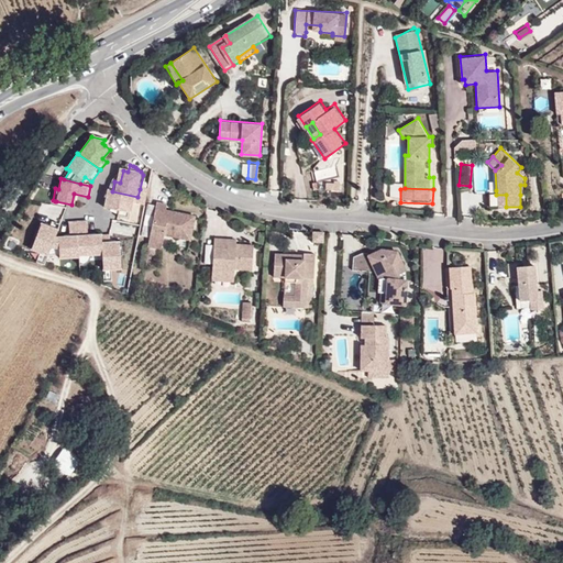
[(140,189),(138,197),(147,199),(148,191),(140,189)]
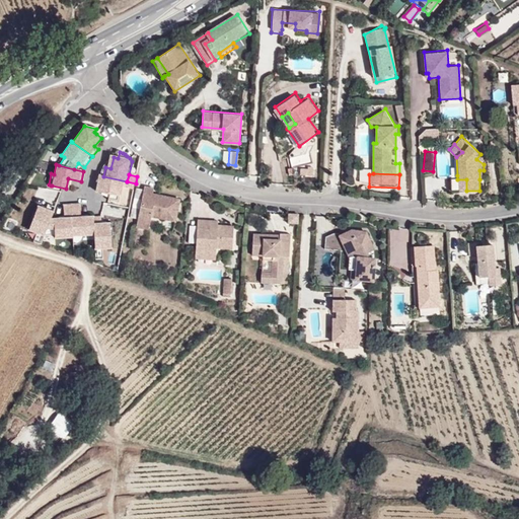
[(458,191),(457,179),(457,175),(449,176),(449,191),(458,191)]
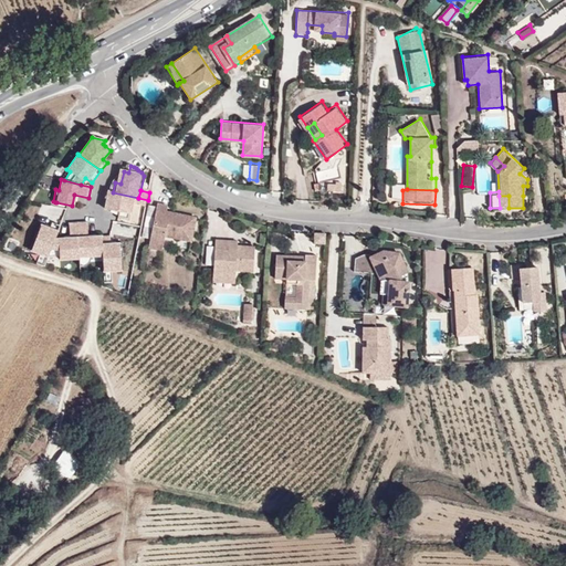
[(146,209),(148,200),(138,198),(113,192),(111,192),(106,210),(121,213),(118,220),(130,222),(134,206),(146,209)]
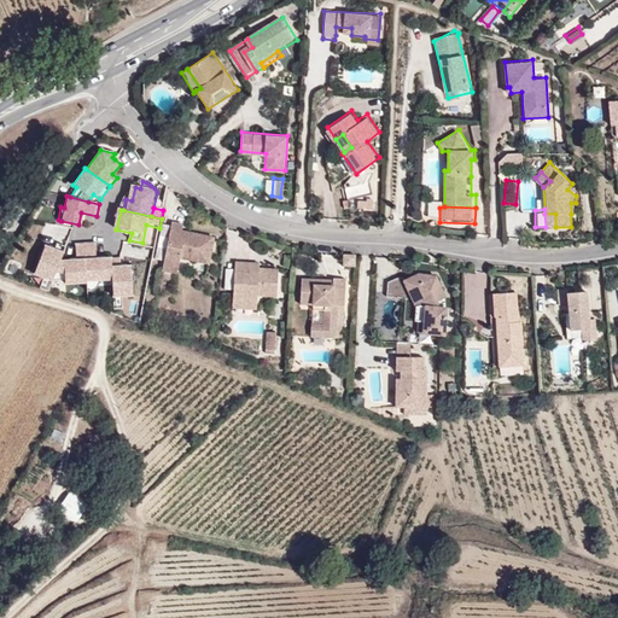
[(555,227),(555,214),(544,214),(546,227),(555,227)]
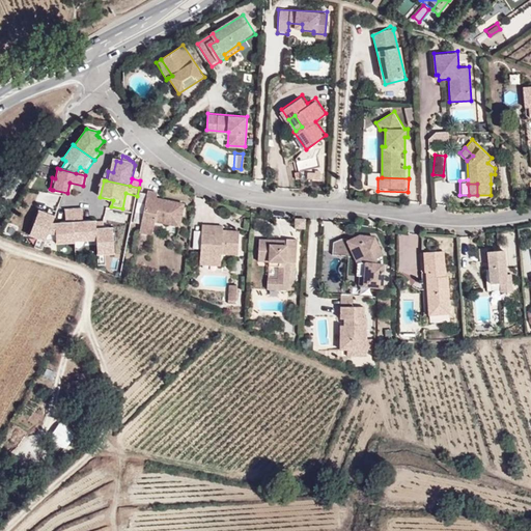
[(180,226),(186,201),(158,196),(159,191),(147,189),(139,231),(155,233),(157,222),(180,226)]
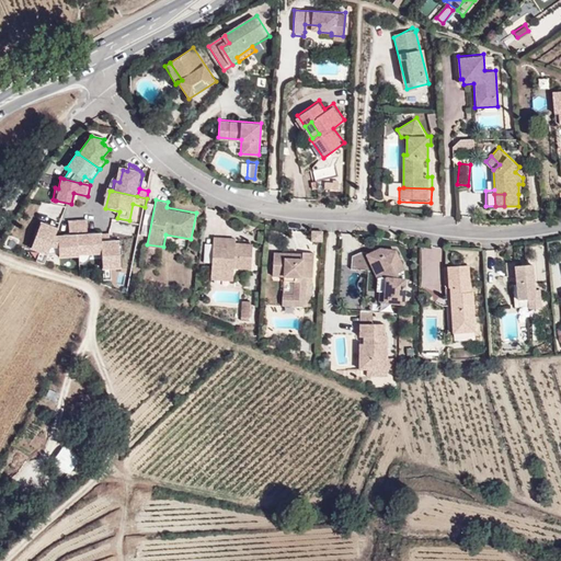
[(54,236),(59,222),(50,219),(48,225),(39,221),(30,248),(46,254),(49,247),(54,236)]
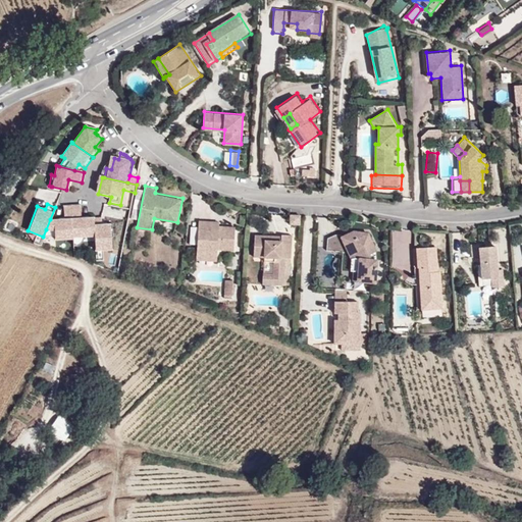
[(70,237),(70,205),(63,205),(63,219),(50,219),(46,229),(53,229),(53,239),(70,239),(70,237)]
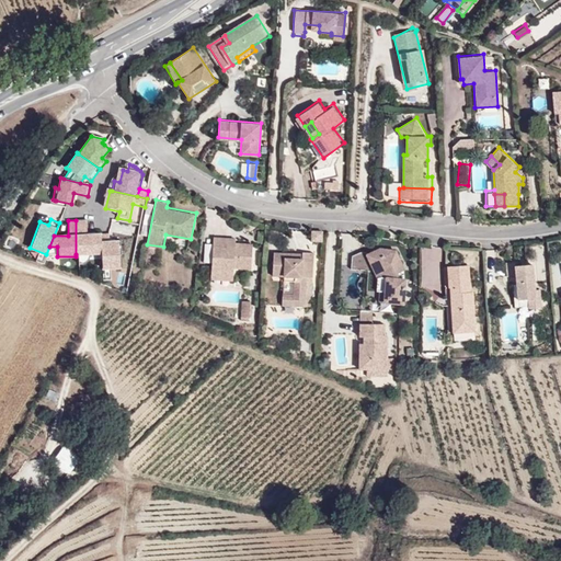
[(86,220),(76,220),(76,254),(99,254),(99,236),(99,235),(86,235),(86,220)]
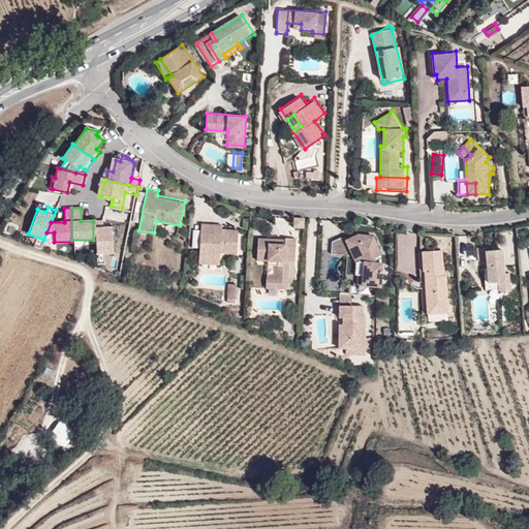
[(306,228),(306,218),(294,218),(294,227),(306,228)]
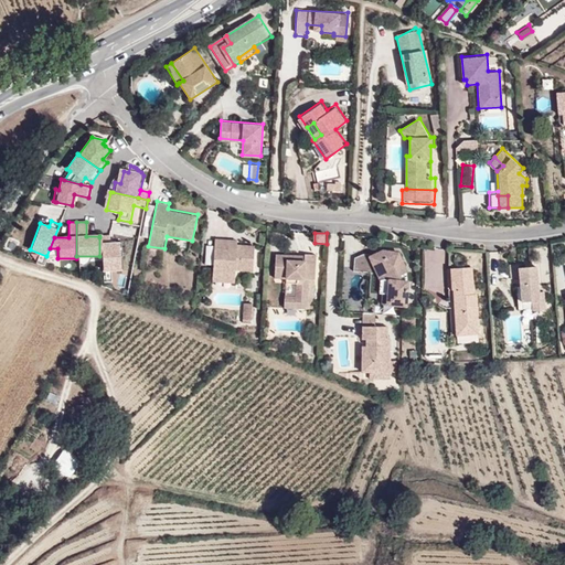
[(253,273),(256,245),(237,243),(238,238),(216,236),(213,272),(236,274),(237,270),(253,273)]
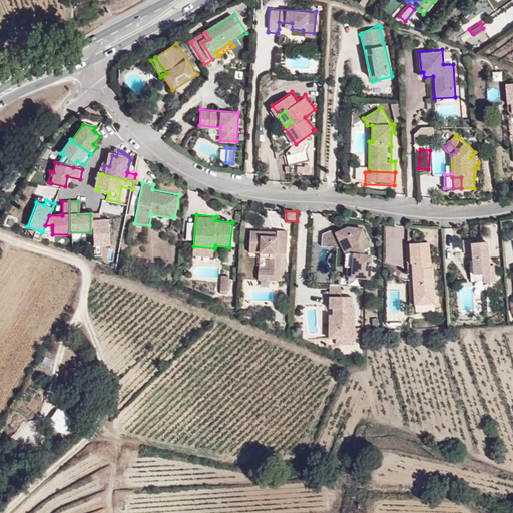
[(97,215),(90,215),(90,232),(90,247),(106,246),(106,235),(108,234),(108,221),(97,222),(97,215)]
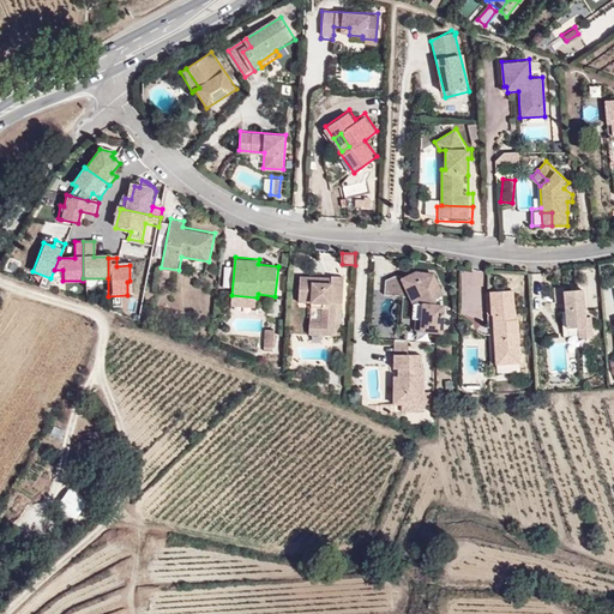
[(50,278),(62,281),(62,270),(54,270),(50,278)]
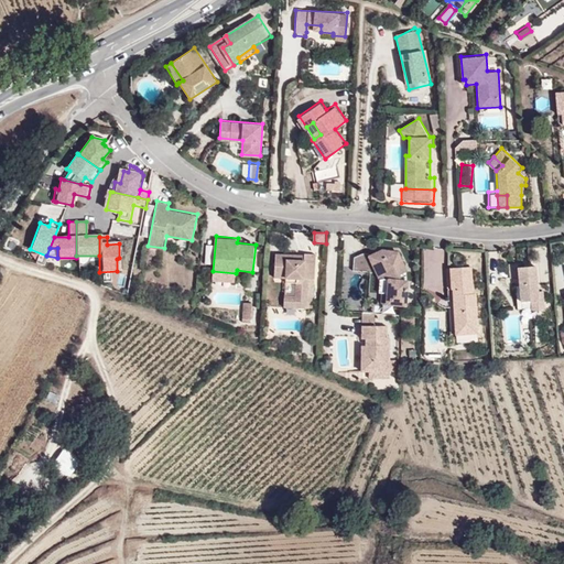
[(376,270),(382,249),(370,255),(361,253),(354,257),(353,268),(376,270)]
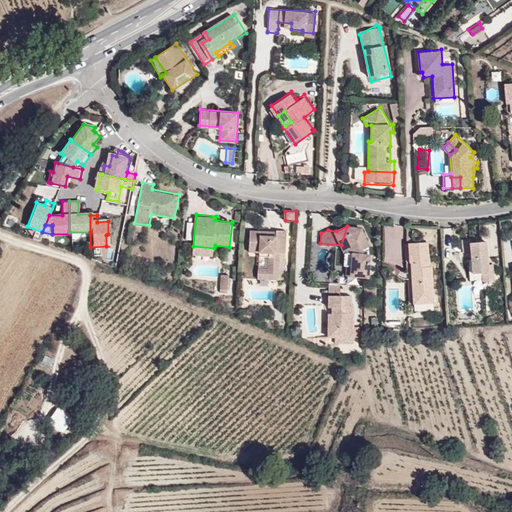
[(364,248),(360,240),(367,238),(363,229),(349,233),(347,226),(341,245),(349,250),(347,266),(346,276),(369,278),(370,257),(364,257),(362,249),(364,248)]
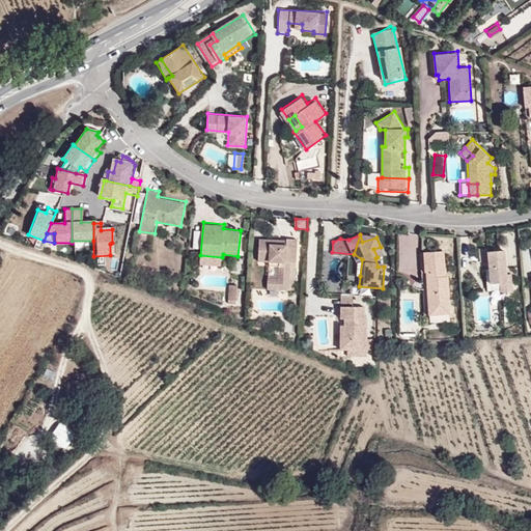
[(384,255),(381,247),(373,249),(378,257),(384,255)]
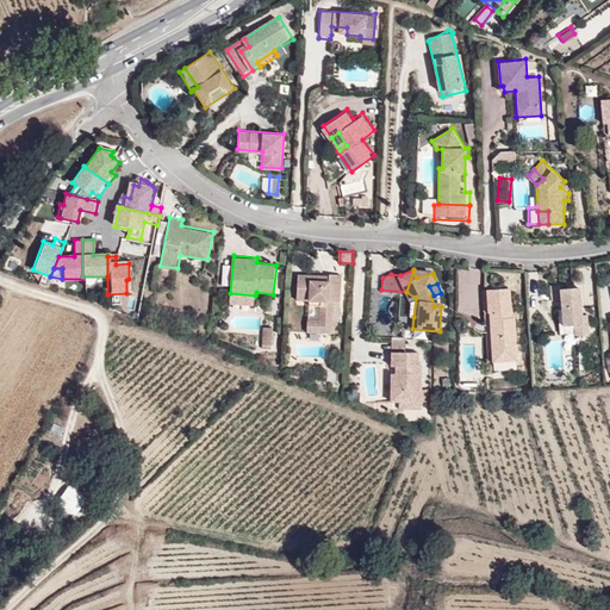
[(580,309),(583,305),(584,302),(579,292),(580,290),(579,286),(567,286),(565,284),(551,284),(552,300),(559,300),(562,328),(572,327),(573,337),(587,336),(586,315),(582,316),(580,309)]
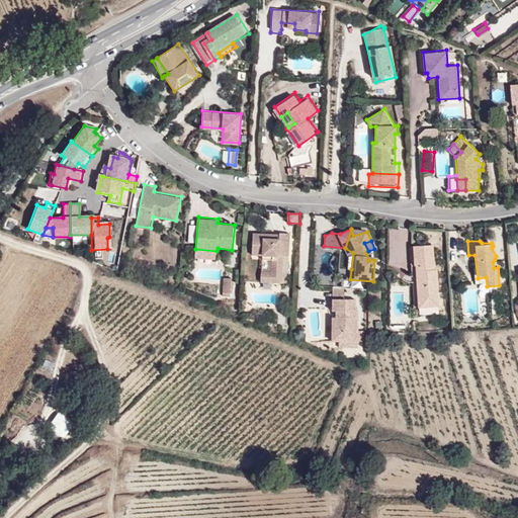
[(289,266),(290,243),(282,243),(281,244),(280,252),(273,251),(273,244),(252,243),(252,254),(259,254),(259,265),(261,265),(271,265),(270,270),(270,281),(261,281),(260,292),(282,293),(284,266),(289,266)]
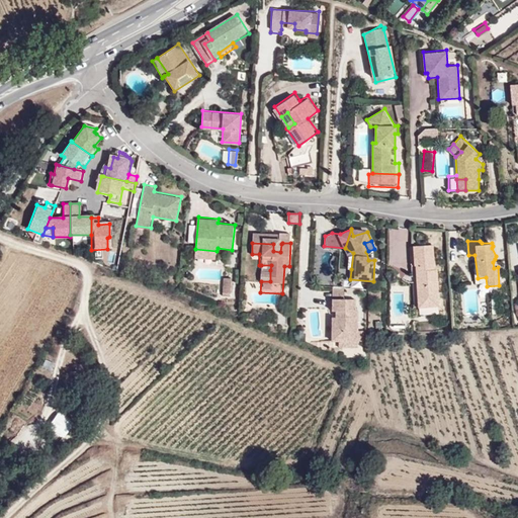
[(216,259),(217,251),(195,249),(194,257),(216,259)]
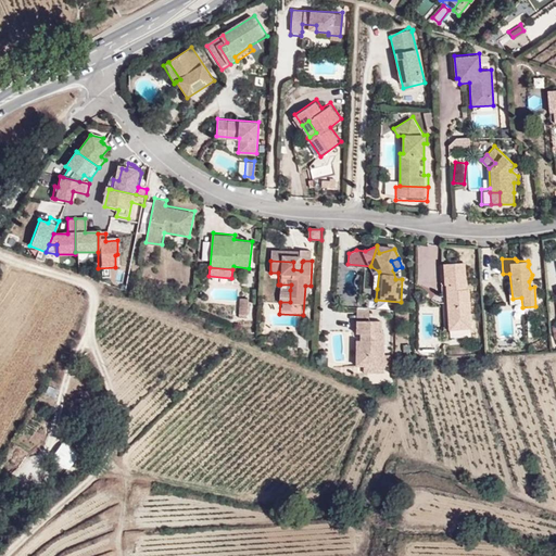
[(443,292),(445,337),(467,337),(466,297),(463,297),(462,270),(442,272),(443,292)]
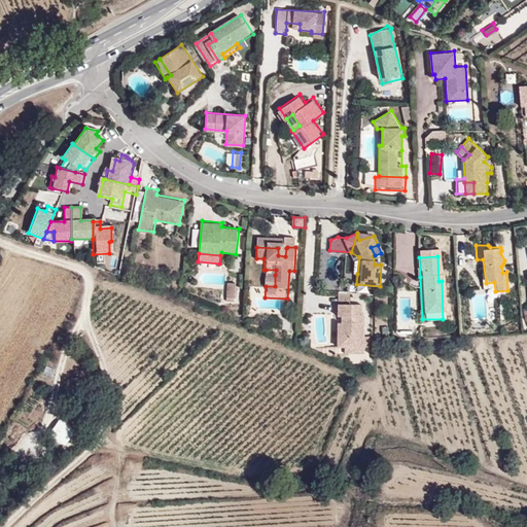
[(234,300),(236,282),(226,281),(224,299),(234,300)]
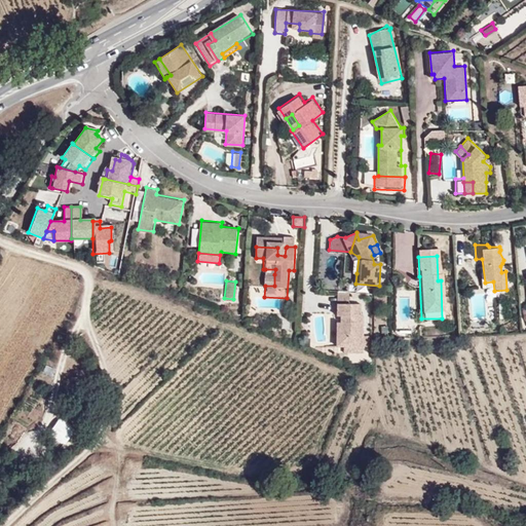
[(364,347),(364,316),(362,316),(362,304),(337,303),(337,316),(342,316),(342,322),(341,339),(351,339),(351,347),(364,347)]
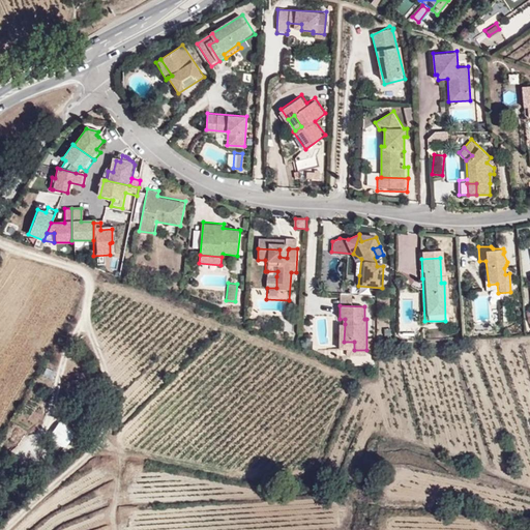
[(354,350),(354,342),(344,342),(345,324),(339,324),(339,349),(354,350)]
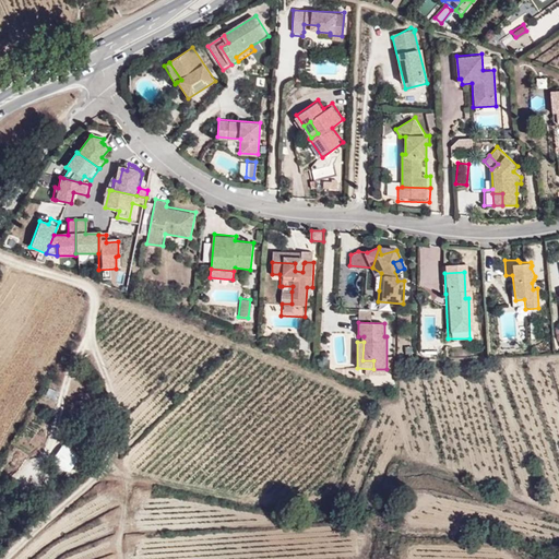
[(66,445),(54,464),(68,473),(79,455),(68,448),(66,445)]
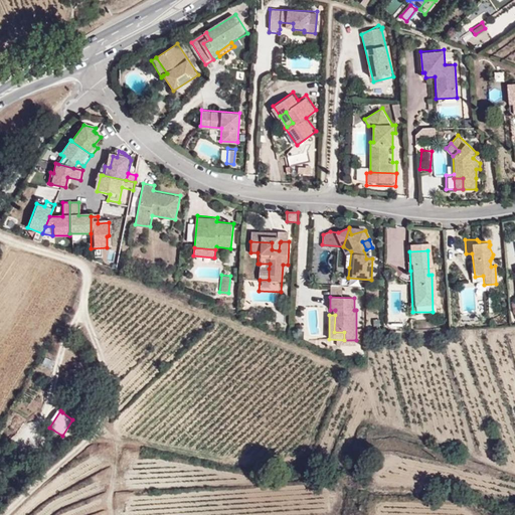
[(19,444),(33,435),(26,423),(12,434),(19,444)]
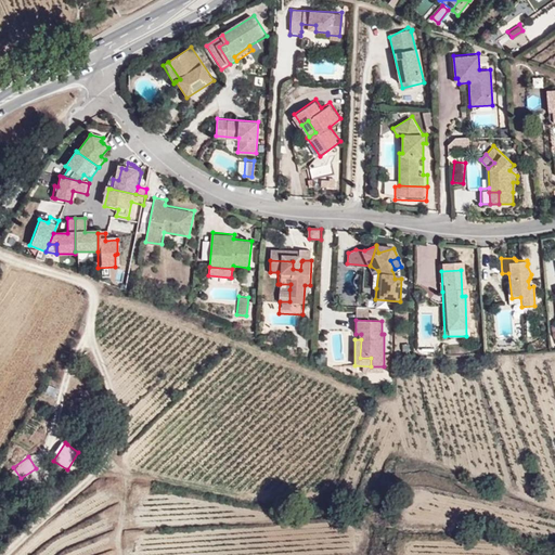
[(306,518),(308,507),(296,506),(294,516),(306,518)]
